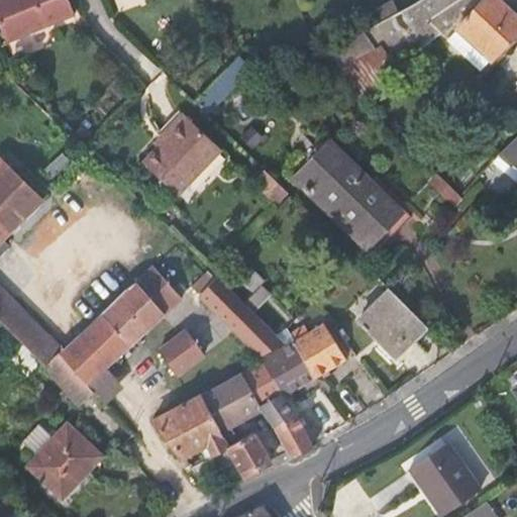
[(0,0),(0,30),(6,45),(75,18),(67,0),(0,0)]
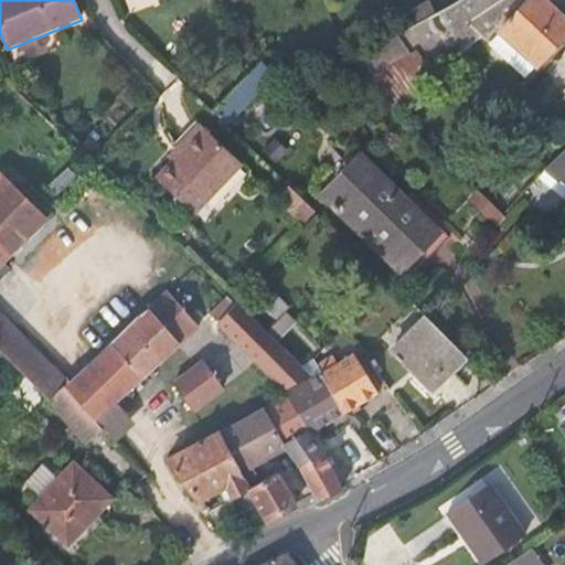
[(454,0),(436,12),(419,22),(398,34),(429,76),(478,39),(484,45),(498,34),(496,33),(526,0),(454,0)]
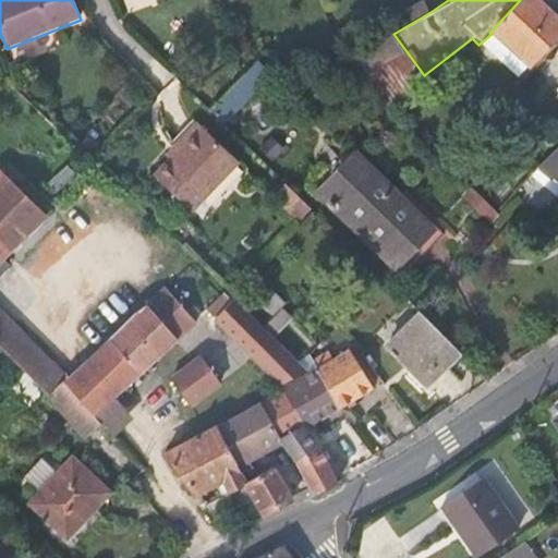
[(431,12),(426,0),(424,0),(408,10),(414,22),(431,12)]
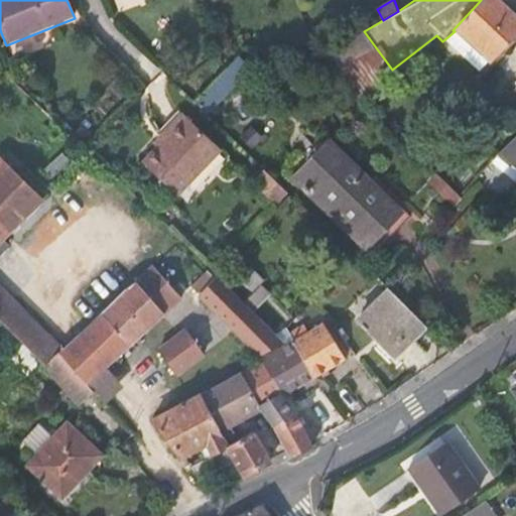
[(463,40),(482,58),(485,60),(515,26),(515,15),(502,2),(499,0),(481,0),(453,30),(455,31),(463,40)]
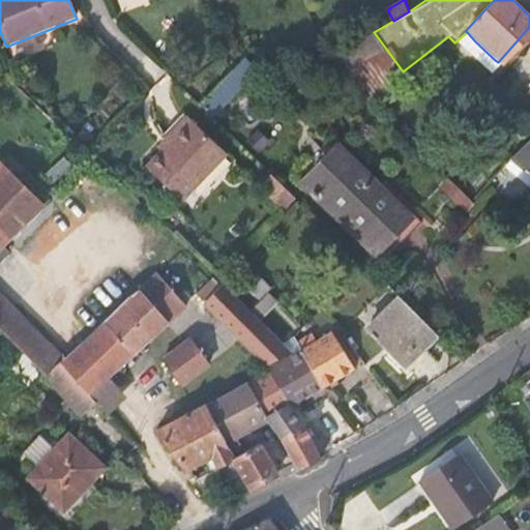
[(316,54),(367,106),(402,72),(403,71),(374,32),(334,54),(316,54)]
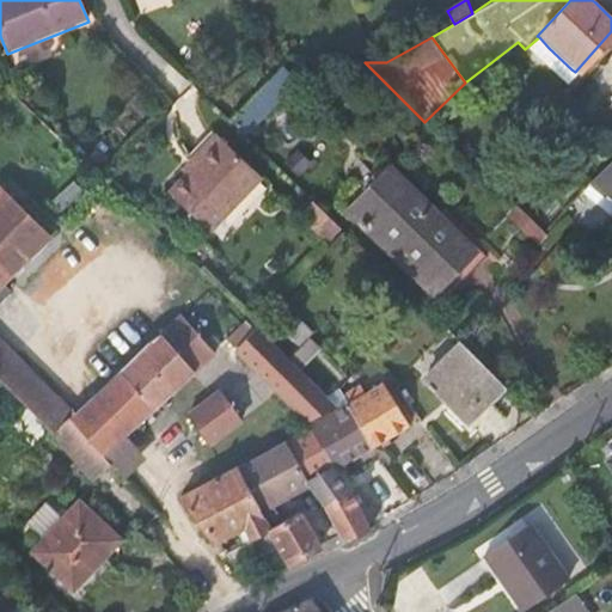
[(282,73),(231,126),(244,138),(293,84),(282,73)]
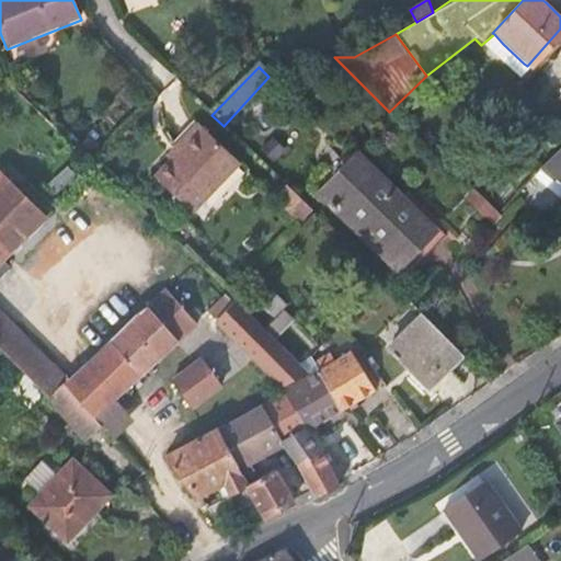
[(194,124),(173,146),(178,149),(152,174),(189,208),(233,160),(194,124)]
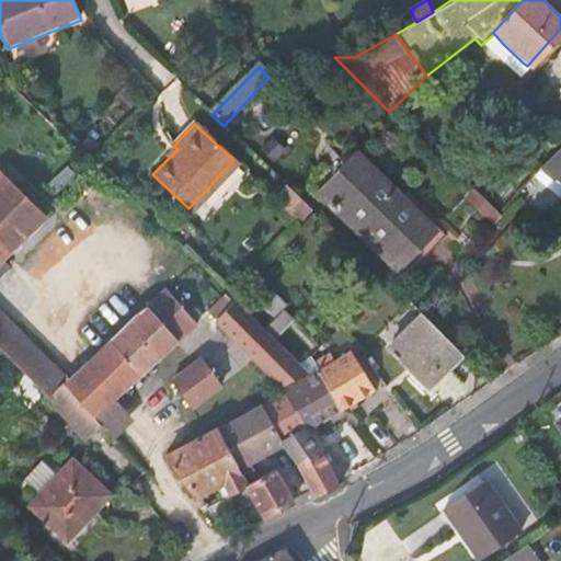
[(560,144),(541,167),(557,180),(560,174),(560,144)]
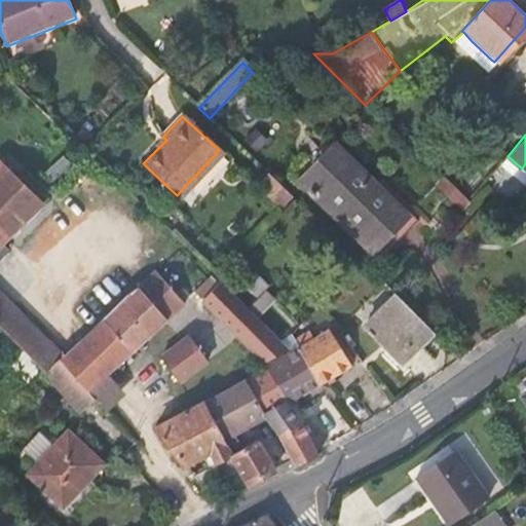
[(293,176),(301,184),(332,151),(325,144),(293,176)]
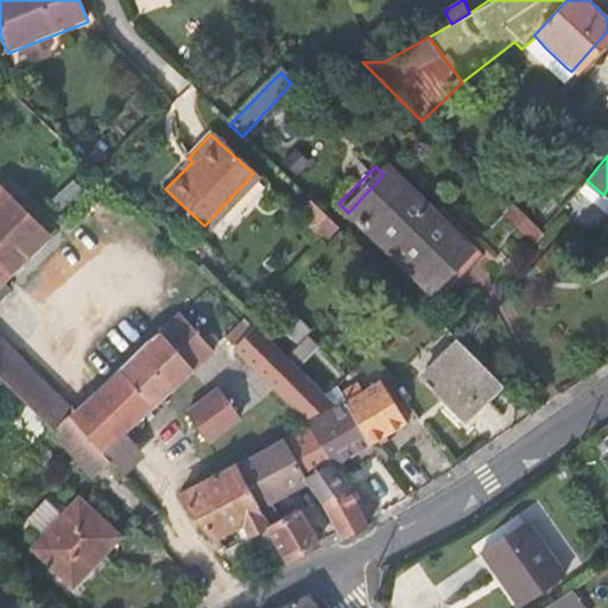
[(348,213),(429,291),(467,253),(384,175),(348,213)]
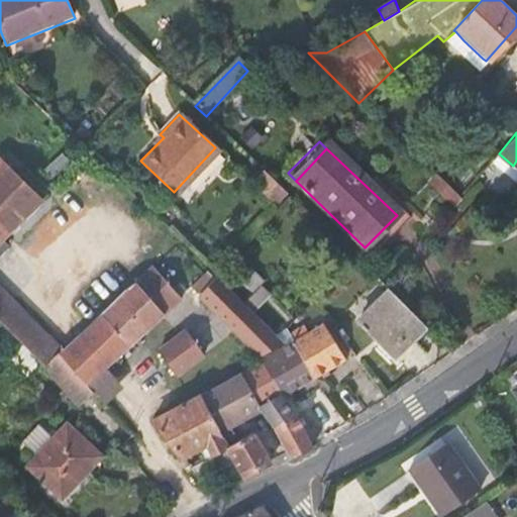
[(62,352),(63,352),(0,291),(0,239),(43,196),(2,157),(0,159),(0,321),(46,366),(62,352)]
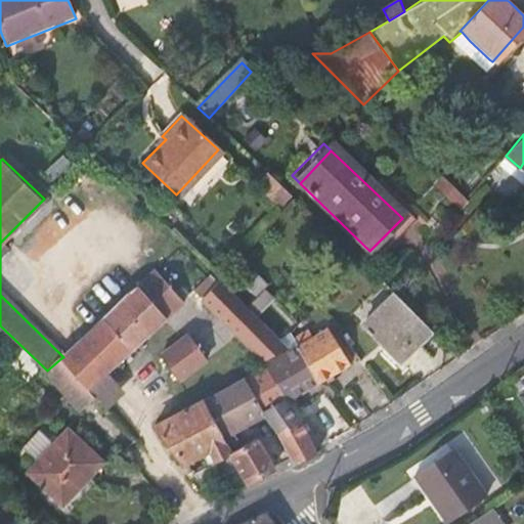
[(410,226),(402,218),(369,251),(379,260),(410,226)]
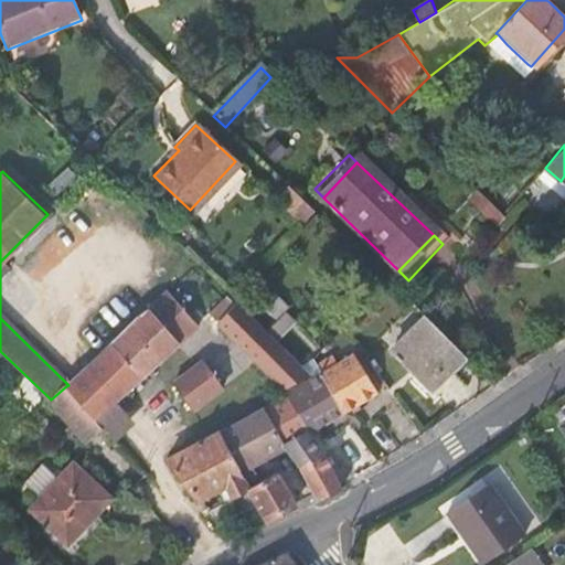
[(96,360),(127,393),(198,324),(168,292),(96,360)]
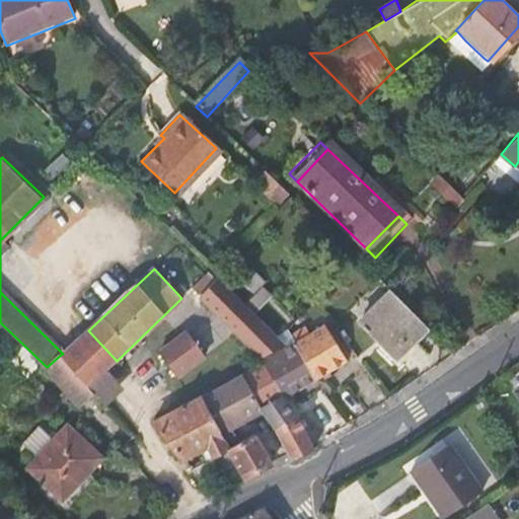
[(280,342),(212,280),(197,296),(262,355),(280,342)]
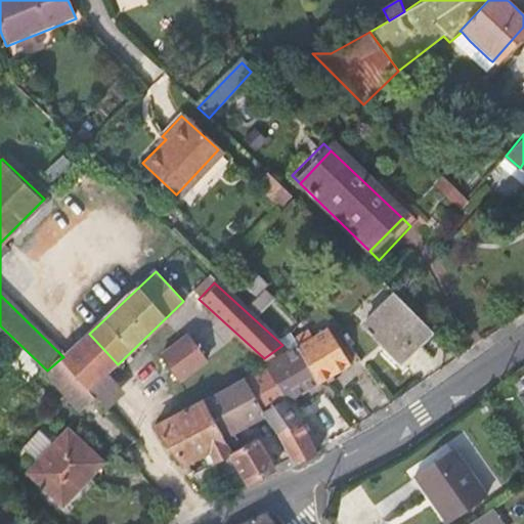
[(258,313),(274,297),(265,288),(248,304),(258,313)]
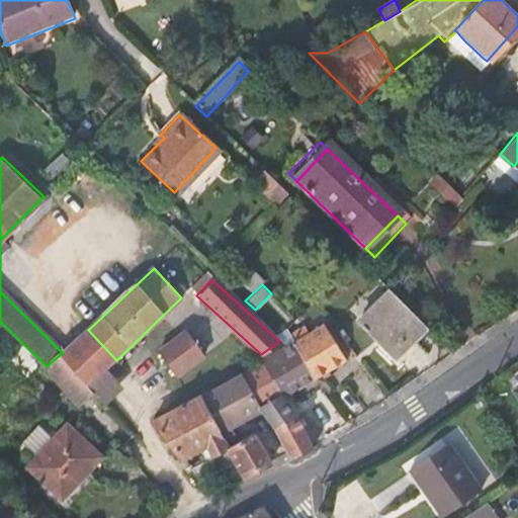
[(397,360),(428,328),(392,292),(361,325),(397,360)]
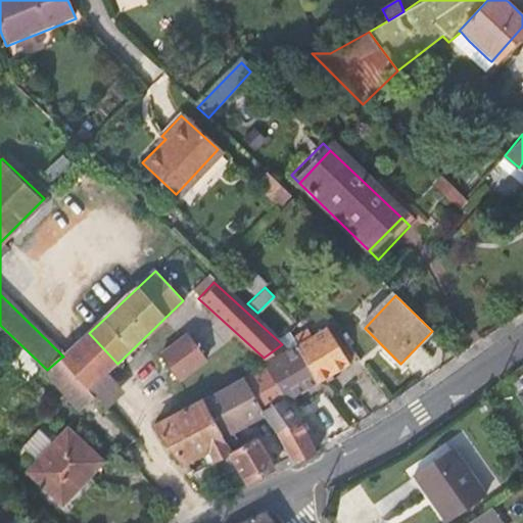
[(325,325),(297,342),(318,379),(349,362),(325,325)]
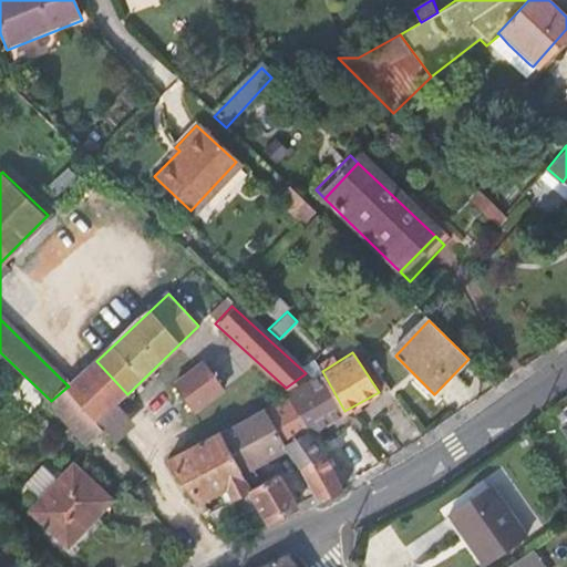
[(146,415),(127,394),(96,361),(69,387),(68,387),(102,428),(114,443),(146,415)]
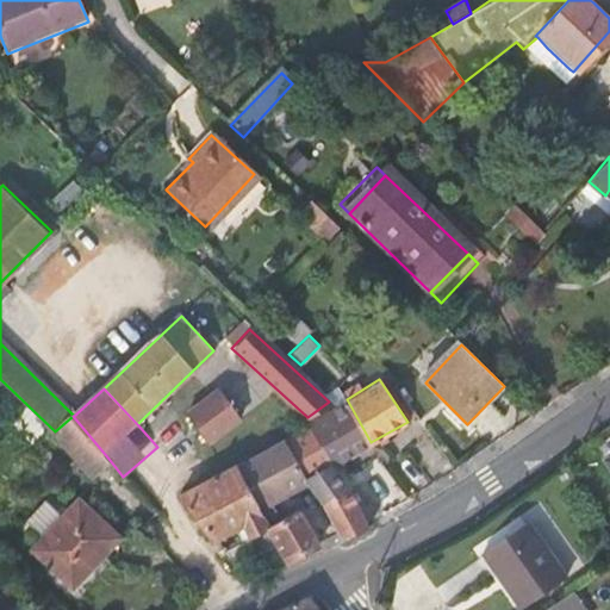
[(187,415),(207,441),(238,418),(219,391),(187,415)]
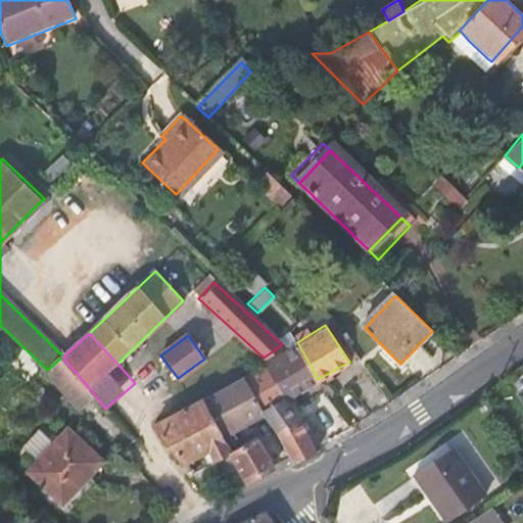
[(297,342),(292,346),(264,364),(283,397),(284,397),(296,391),(318,379),(297,342)]
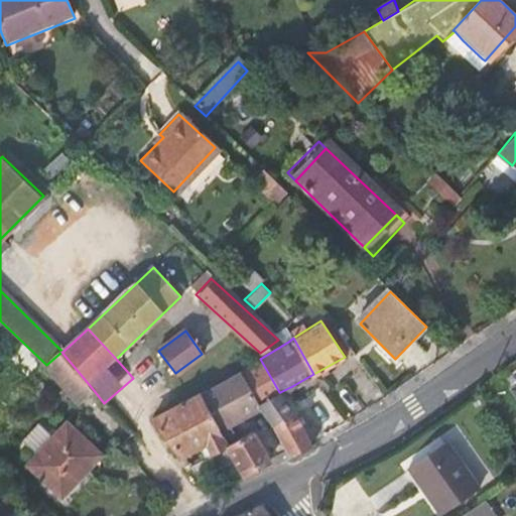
[(46,365),(56,378),(77,402),(93,389),(61,352),(46,365)]
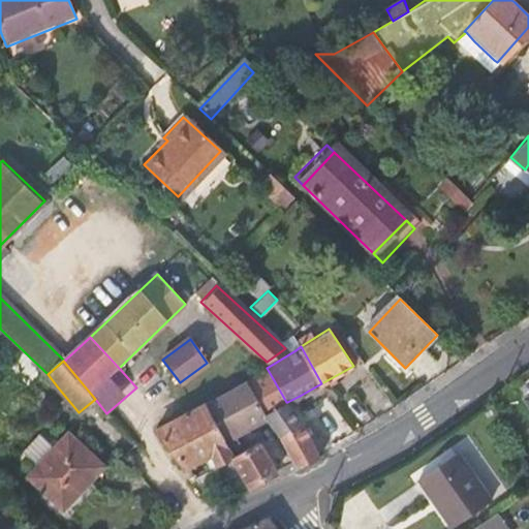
[(300,419),(287,402),(286,402),(267,368),(246,380),(266,415),(274,430),(277,434),(292,462),(296,468),(319,455),(300,419)]
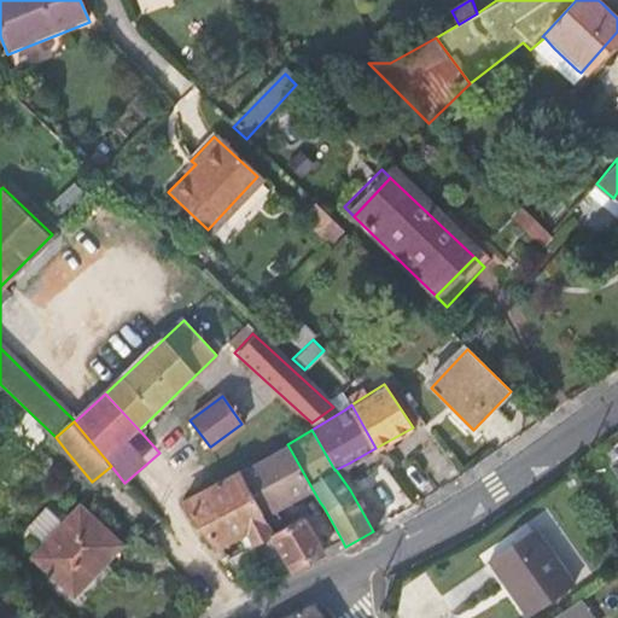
[(273,506),(310,485),(287,444),(242,471),(275,530),(284,525),(273,506)]
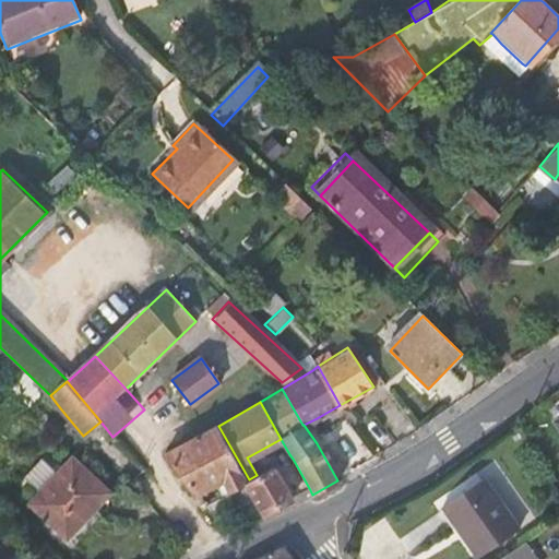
[(223,479),(230,490),(234,490),(246,484),(246,480),(249,479),(218,426),(168,456),(198,494),(223,479)]
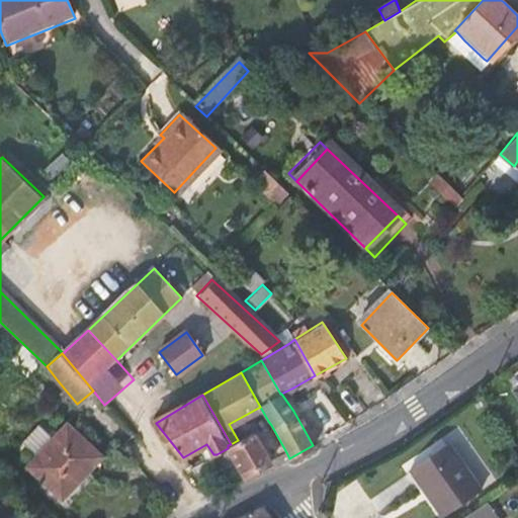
[(29,464),(60,498),(100,460),(69,427),(29,464)]
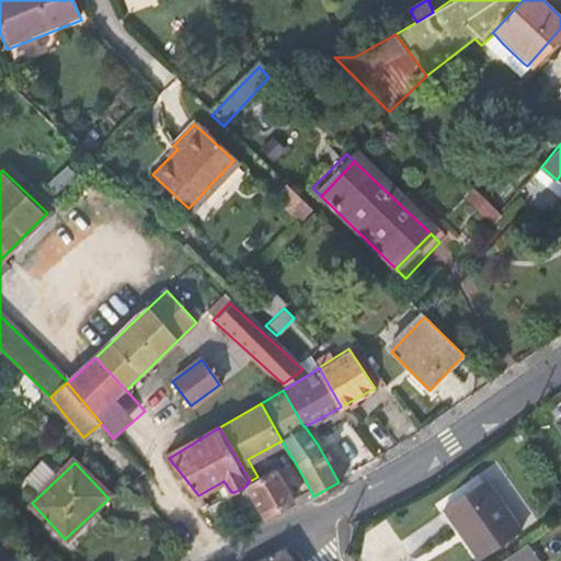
[(247,485),(263,514),(293,499),(281,474),(272,470),(258,477),(250,481),(247,482),(247,485)]
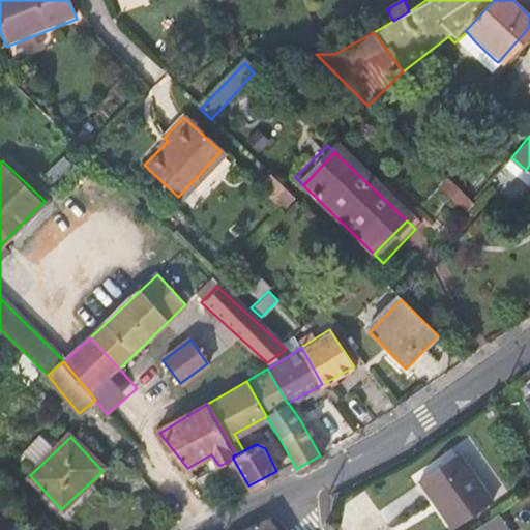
[(495,500),(461,450),(421,477),(455,527),(495,500)]
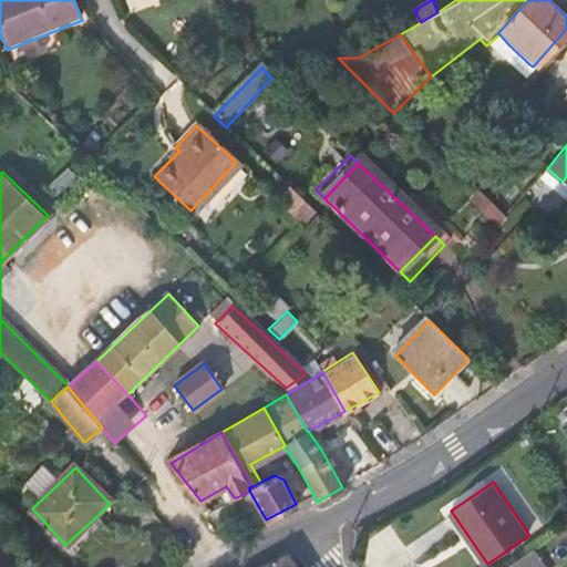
[(237,497),(253,525),(266,519),(249,491),(237,497)]
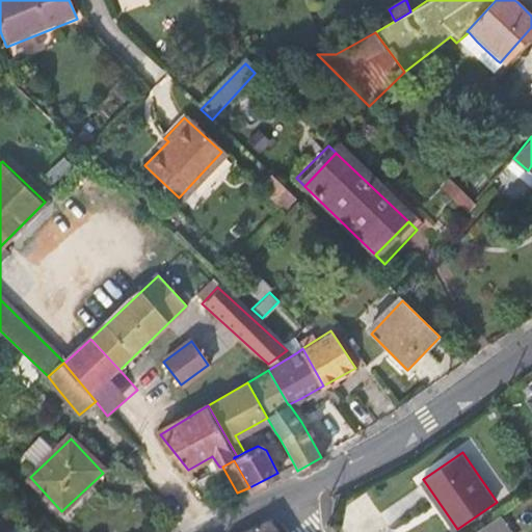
[(219,476),(215,469),(196,480),(203,487),(219,476)]
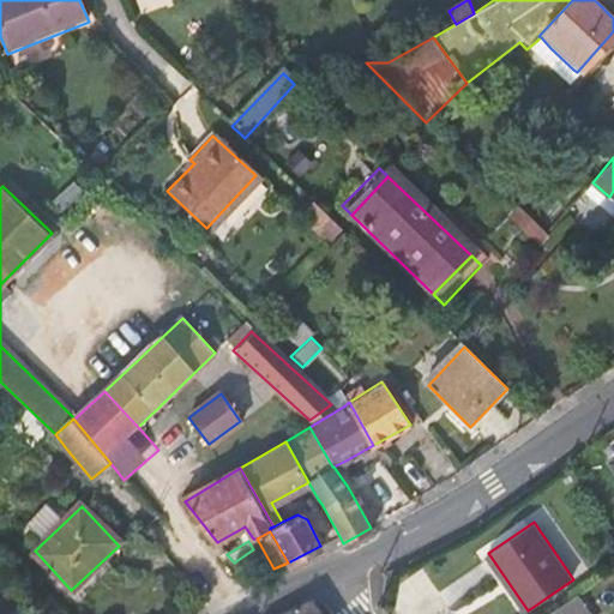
[(319,613),(312,602),(289,613),(319,613)]
